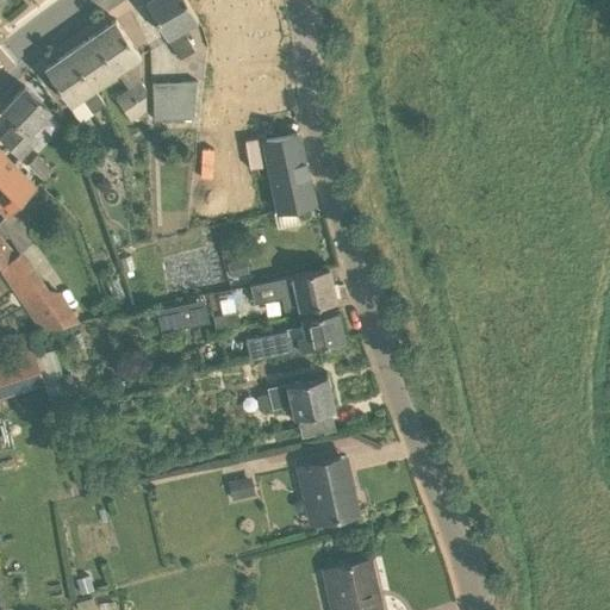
[(182,27),(198,18),(187,0),(147,0),(167,36),(168,36),(180,57),(194,49),(182,27)]
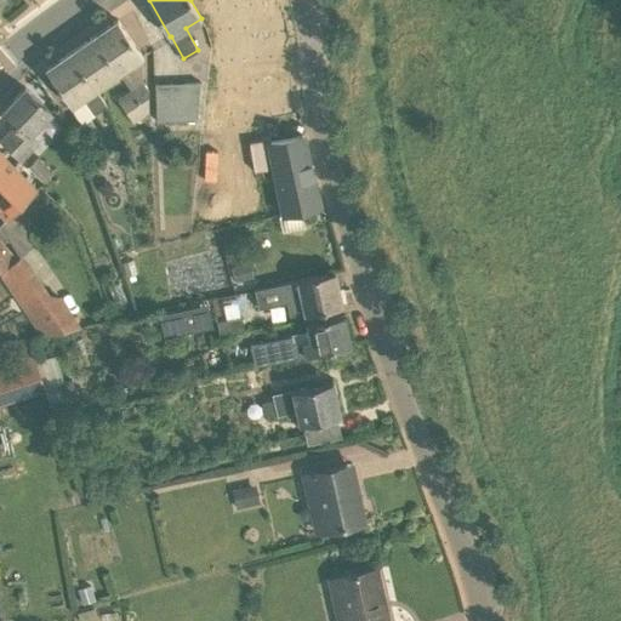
[(93,35),(119,74),(143,57),(118,20),(93,35)]
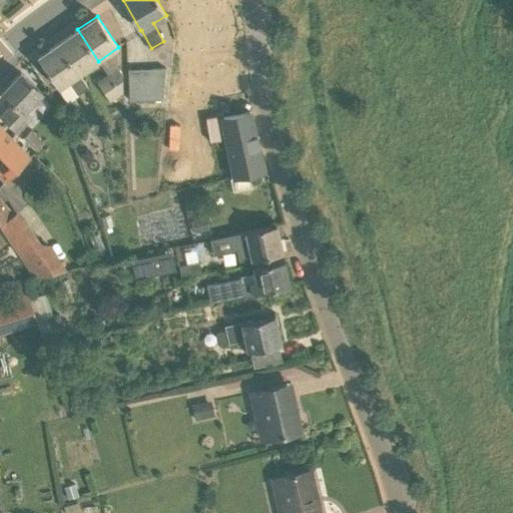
[(78,74),(79,73),(98,61),(77,29),(58,43),(78,74)]
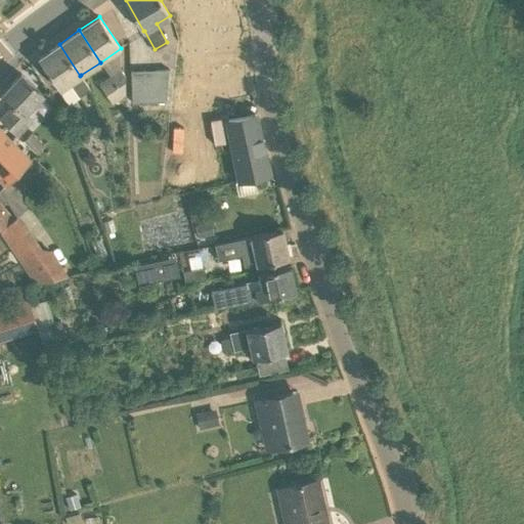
[(81,75),(80,76),(59,44),(39,57),(60,89),(59,90),(70,105),(62,111),(76,129),(83,124),(89,119),(76,99),(80,96),(90,89),(81,75)]
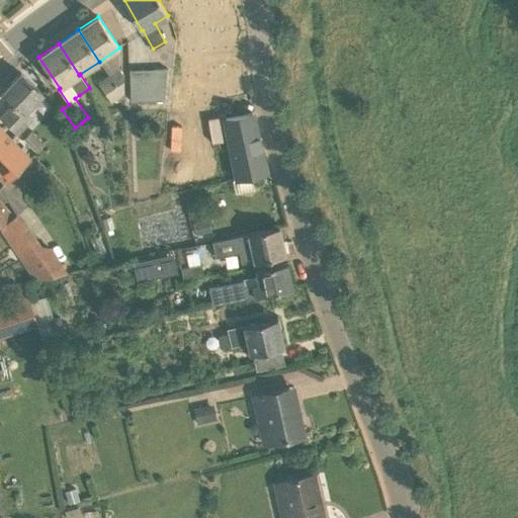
[(119,68),(109,75),(122,95),(124,93),(124,75),(119,68)]
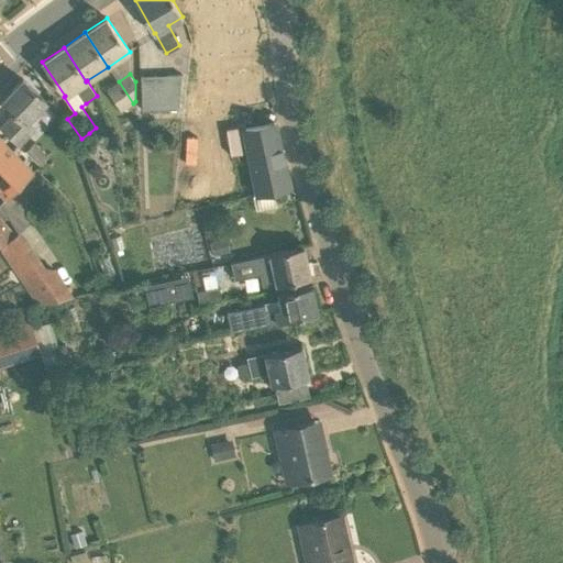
[(183,75),(141,76),(143,110),(179,109),(183,75)]
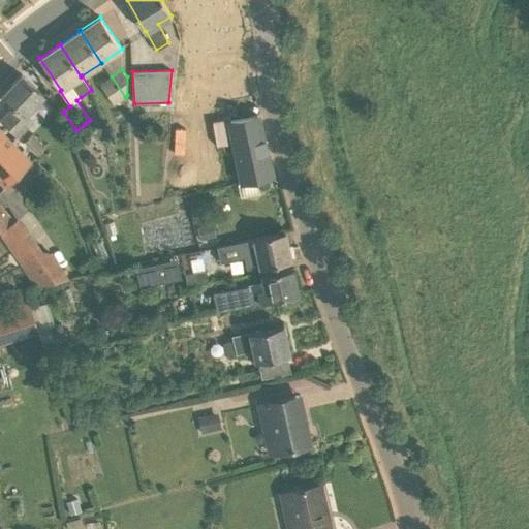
[(44,95),(39,91),(22,73),(2,94),(14,106),(1,119),(20,136),(33,122),(26,115),(44,95)]
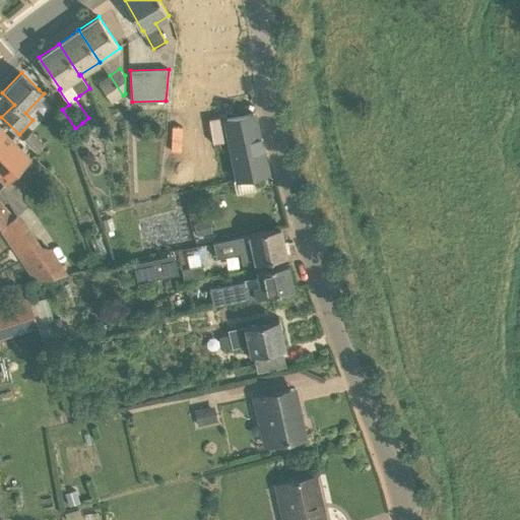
[(99,82),(113,103),(123,95),(110,75),(99,82)]
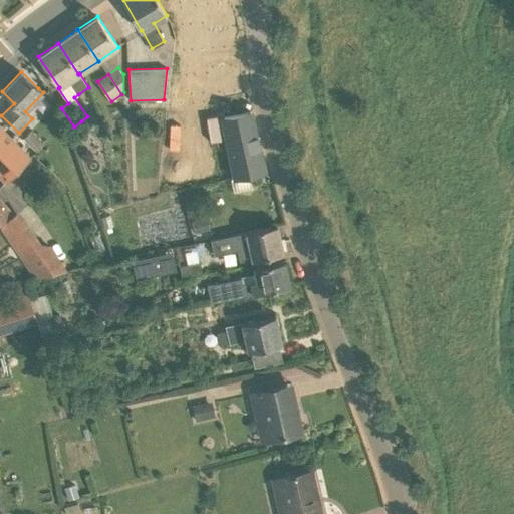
[(265,171),(259,145),(251,111),(228,117),(223,118),(234,166),(237,178),(265,171)]
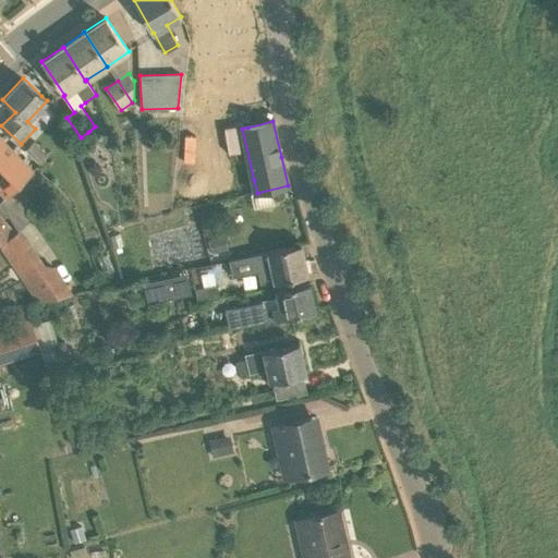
[(34,171),(0,136),(0,189),(8,196),(34,171)]
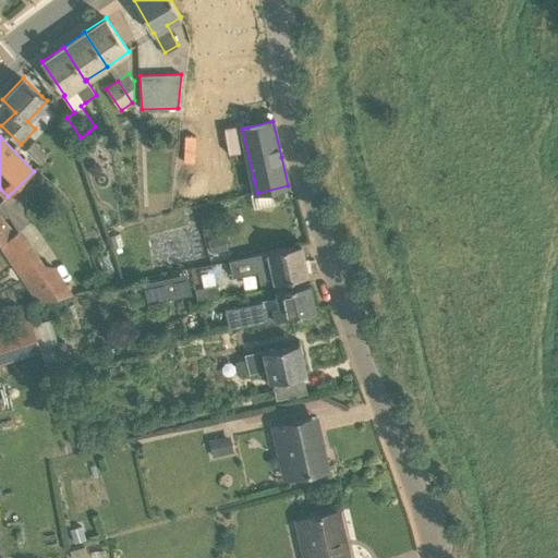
[(35,141),(26,149),(40,164),(49,155),(35,141)]
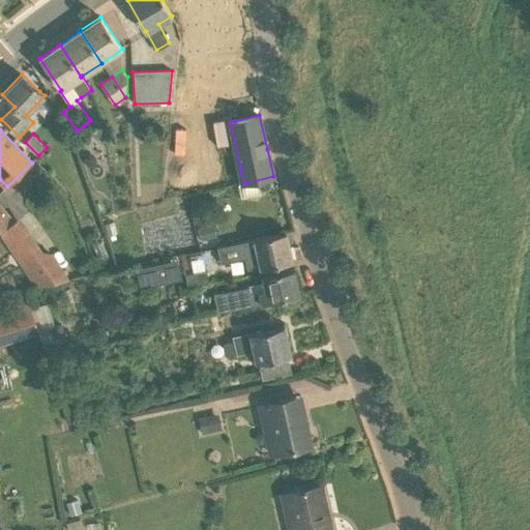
[(244,183),(241,171),(233,172),(236,185),(244,183)]
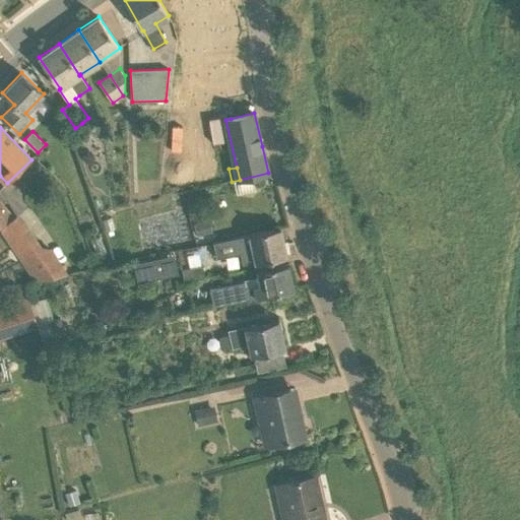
[(232,182),(229,169),(221,171),(224,183),(232,182)]
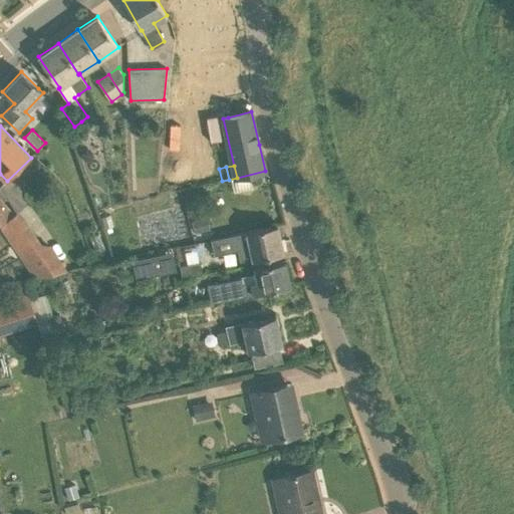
[(222,181),(219,169),(211,171),(214,183),(222,181)]
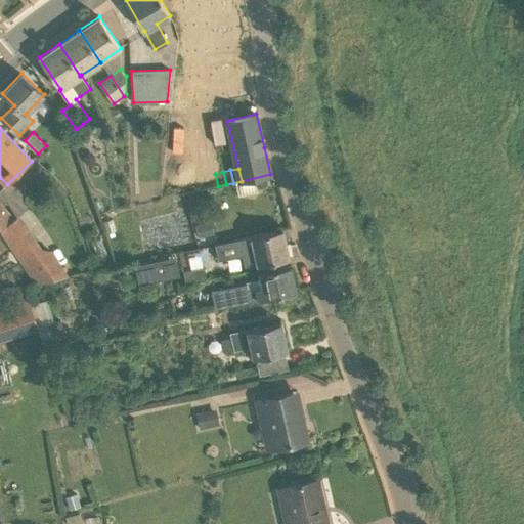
[(218,186),(215,174),(208,176),(211,188),(218,186)]
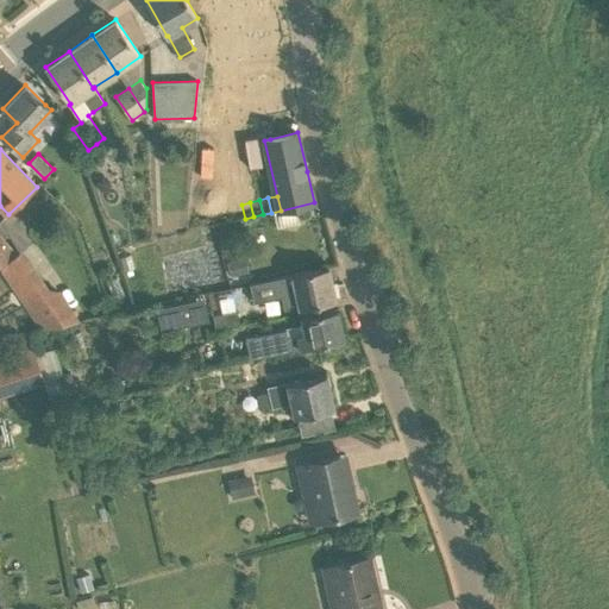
[(245,219),(242,205),(232,206),(236,220),(245,219)]
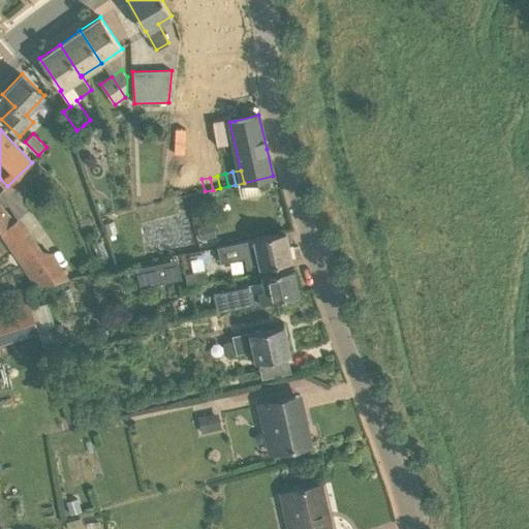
[(205,191),(201,179),(194,181),(197,193),(205,191)]
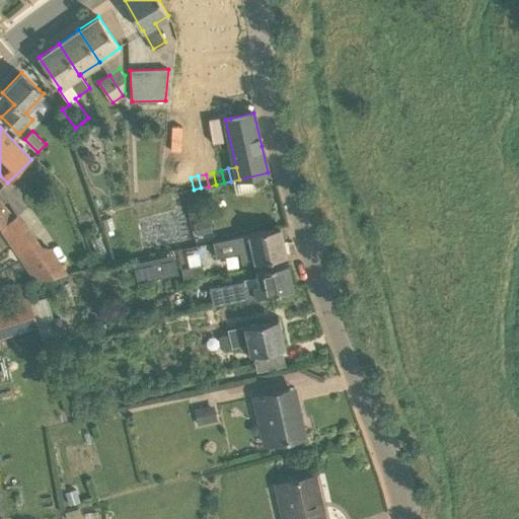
[(194,190),(191,177),(183,179),(186,192),(194,190)]
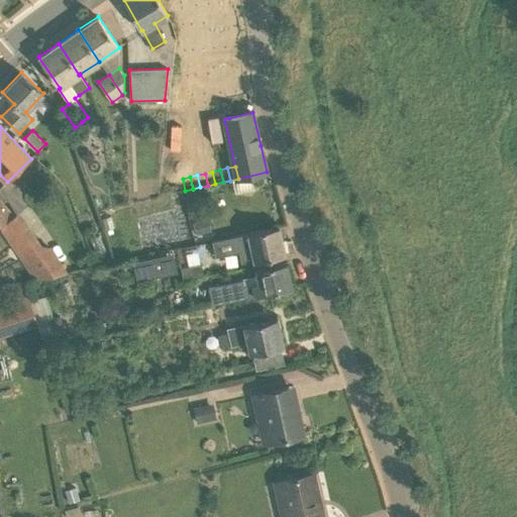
[(185,191),(183,179),(175,180),(178,192),(185,191)]
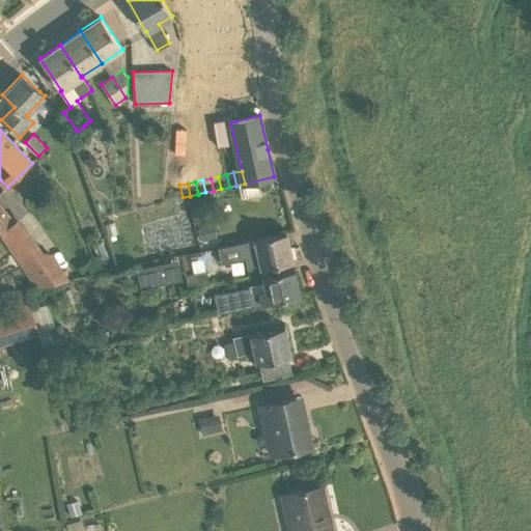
[(183,197),(179,185),(172,187),(175,199),(183,197)]
